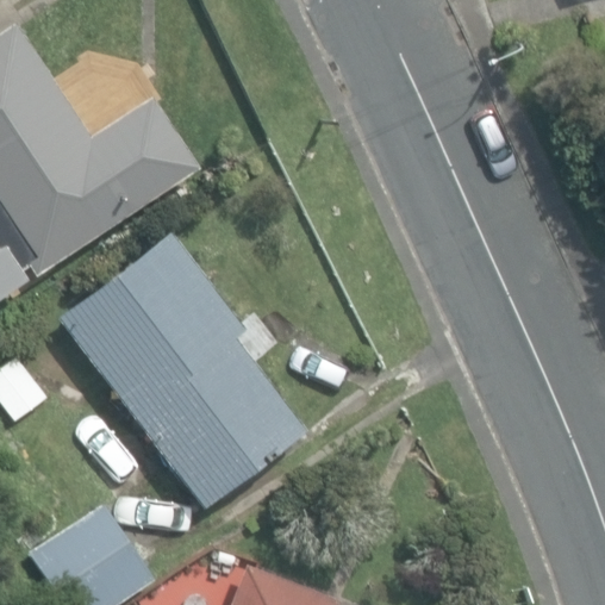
[(7,231),(37,276),(201,168),(153,94),(92,135),(18,23),(0,33),(0,234),(0,235),(7,231)]
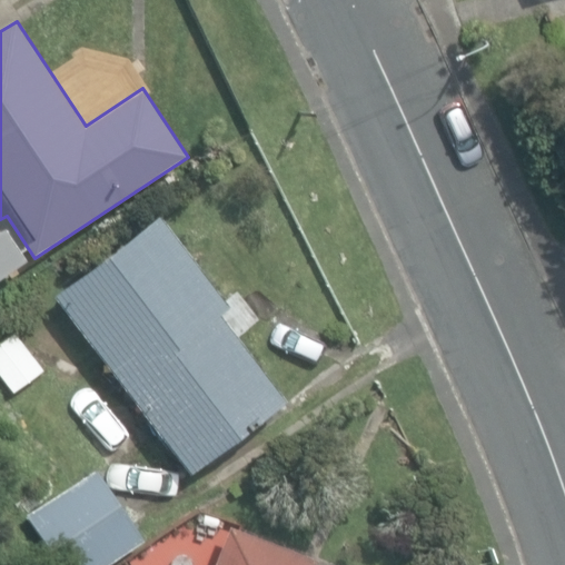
[(52,297),(190,476),(287,402),(220,315),(230,307),(160,215),(52,297)]
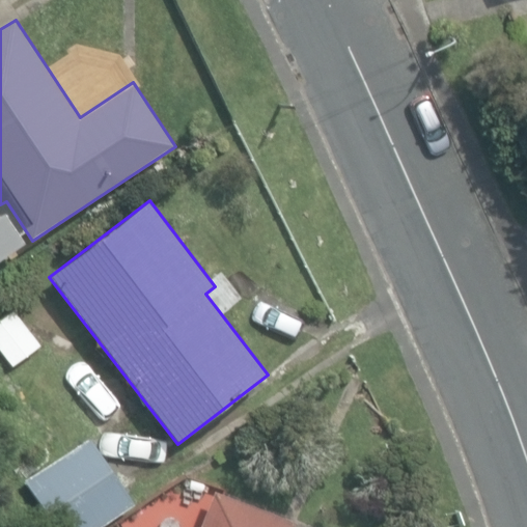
[(0,323),(0,350),(15,370),(44,349),(16,311),(0,323)]
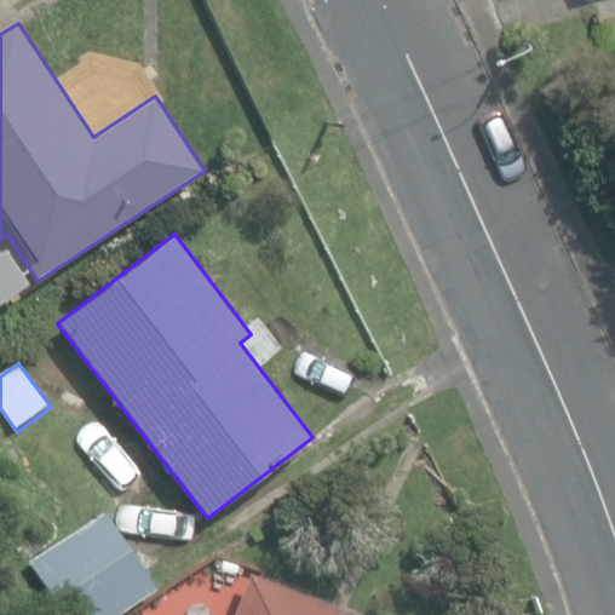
[(32,562),(65,614),(122,614),(160,591),(107,511),(32,562)]
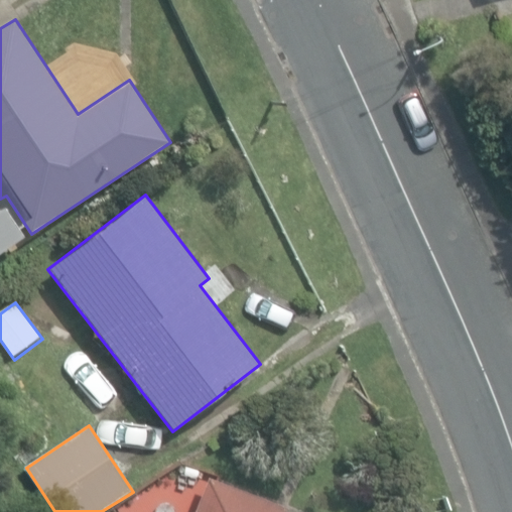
[(286,511),(286,510),(275,505),(274,505),(208,479),(196,511),(286,511)]
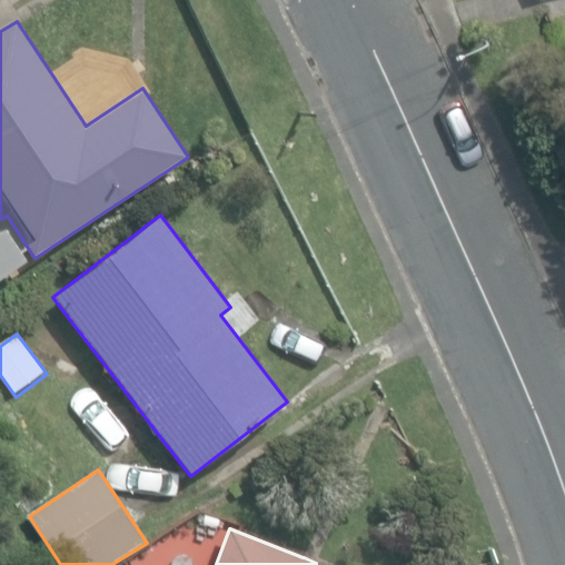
All buildings are outlined.
